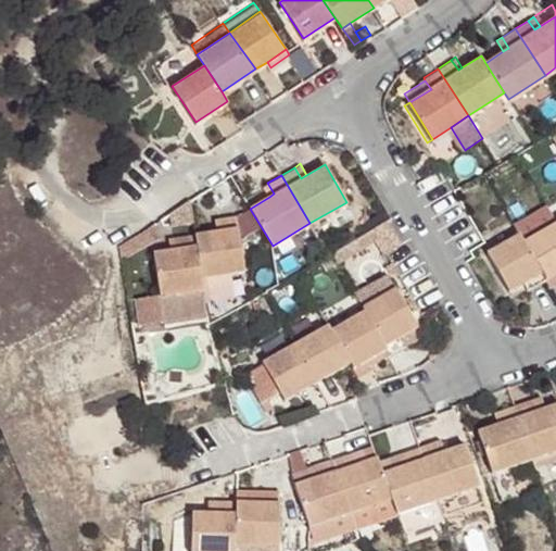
[(263,186),(269,197),(274,193),(267,183),(263,186)]
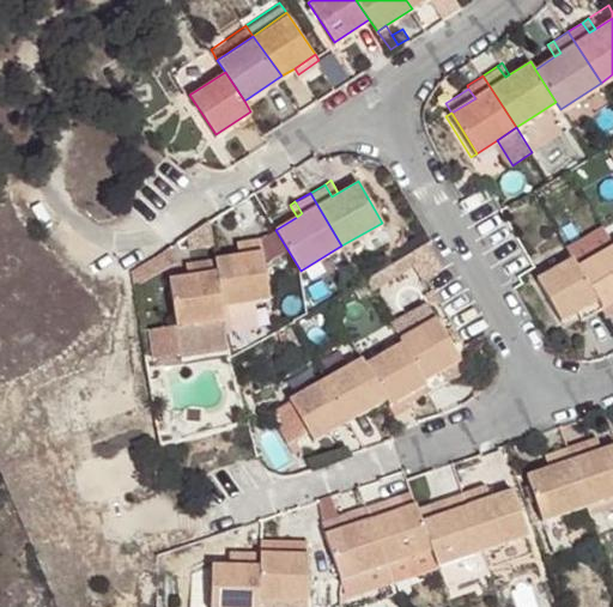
[(565,242),(574,255),(577,263),(612,243),(601,223),(565,242)]
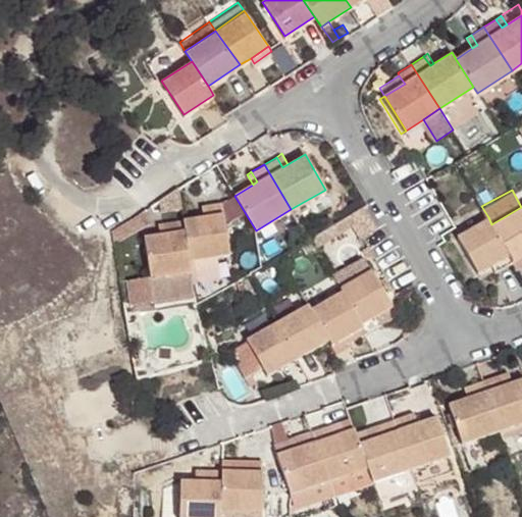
[(183,217),(189,258),(228,252),(220,200),(207,203),(208,214),(202,215),(183,217)]
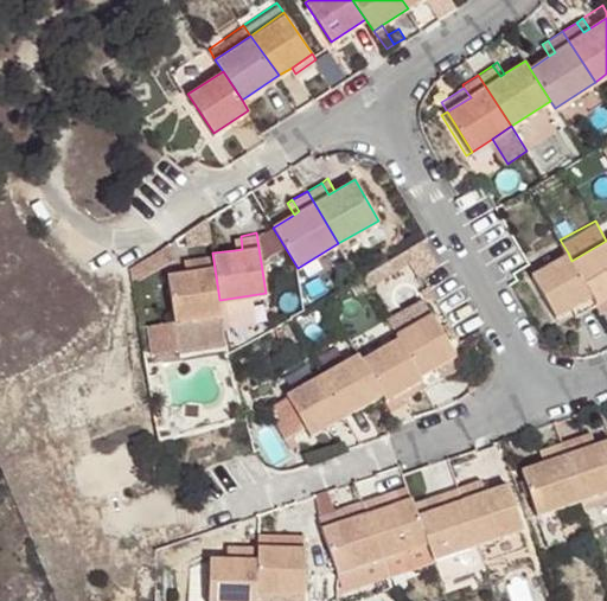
[(242,249),(241,236),(232,238),(235,250),(242,249)]
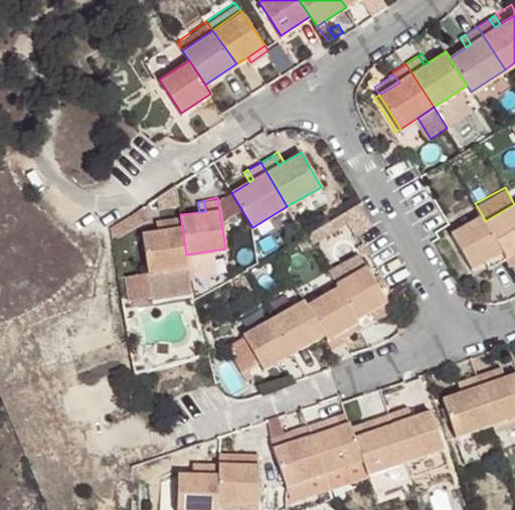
[(356,203),(340,213),(351,235),(368,226),(356,203)]
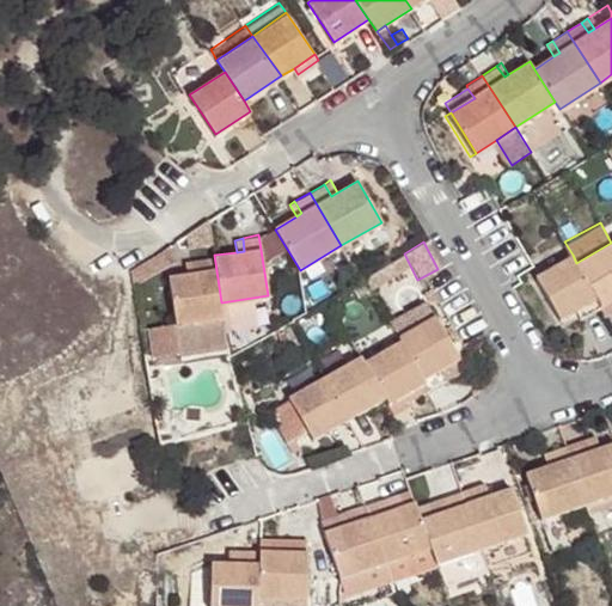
[(599,305),(611,298),(611,243),(576,263),(595,298),(599,305)]
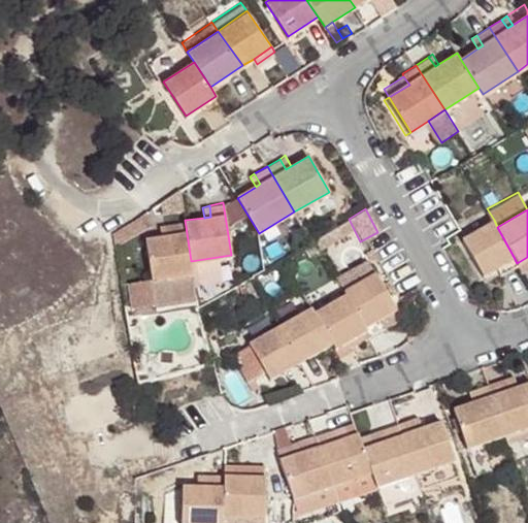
[(141,211),(112,229),(114,243),(149,223),(141,211)]
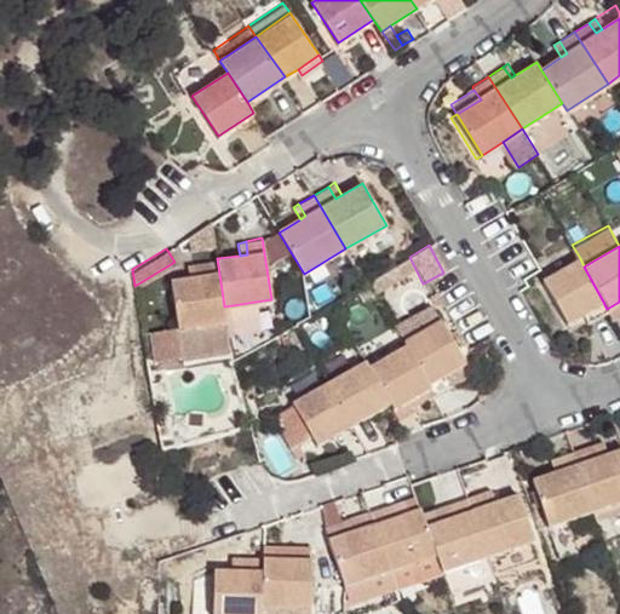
[(225,323),(224,307),(217,258),(199,260),(201,275),(189,277),(171,280),(178,326),(183,356),(230,348),(225,323)]
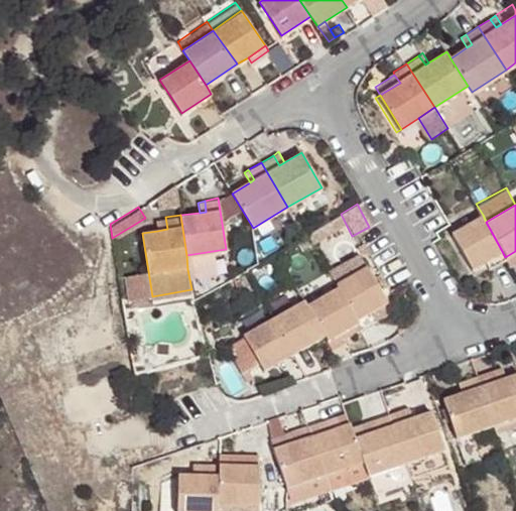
[(472,268),(502,251),(486,222),(483,215),(453,232),(472,268)]
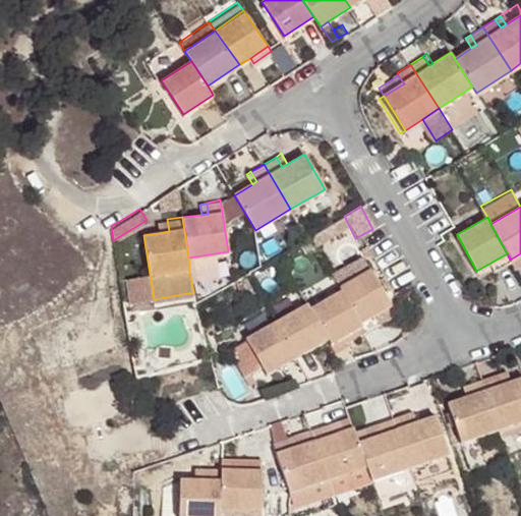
[(157,221),(159,233),(169,231),(167,219),(157,221)]
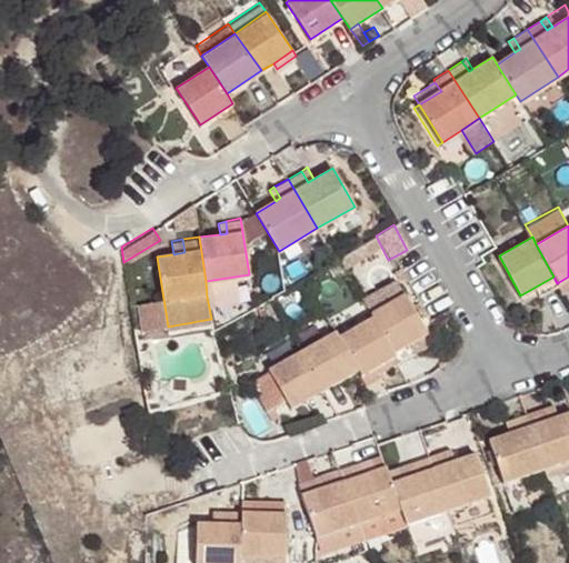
[(568,277),(557,283),(561,290),(568,285),(568,277)]
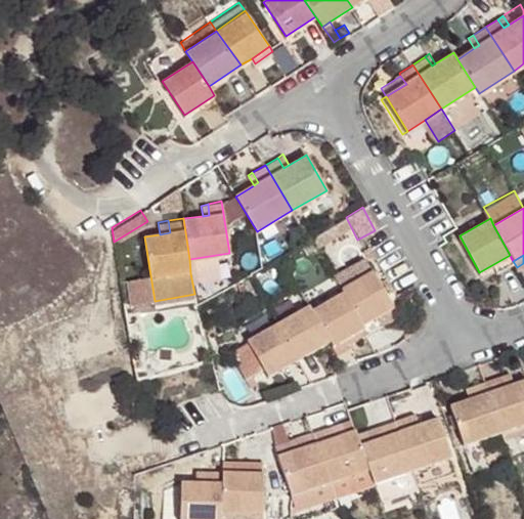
[(334,274),(342,289),(372,270),(364,257),(334,274)]
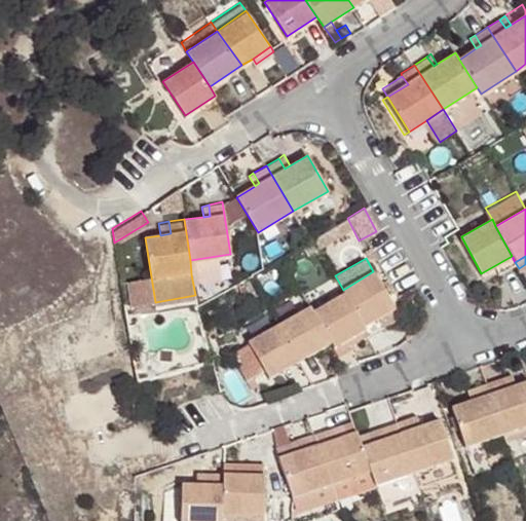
[(344,292),(362,325),(392,307),(373,271),(343,290),(344,292)]
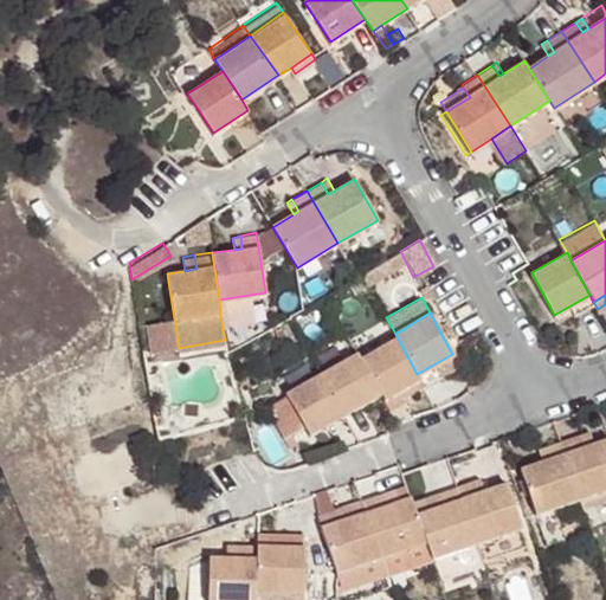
[(179,348),(174,318),(147,322),(152,352),(179,348)]
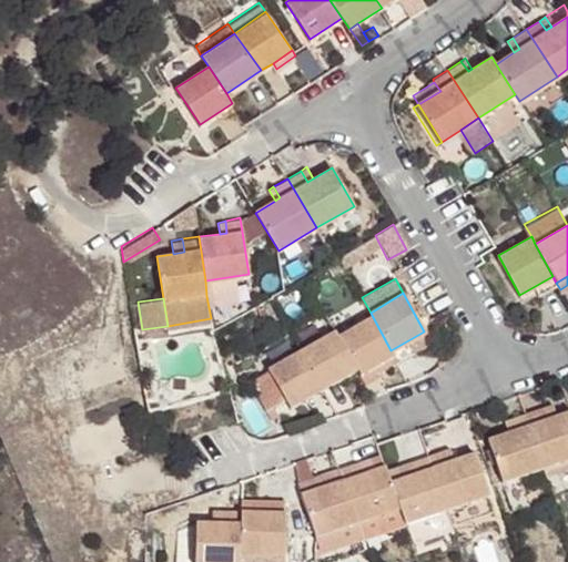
[(335,328),(338,334),(366,318),(355,299),(327,315),(335,328)]
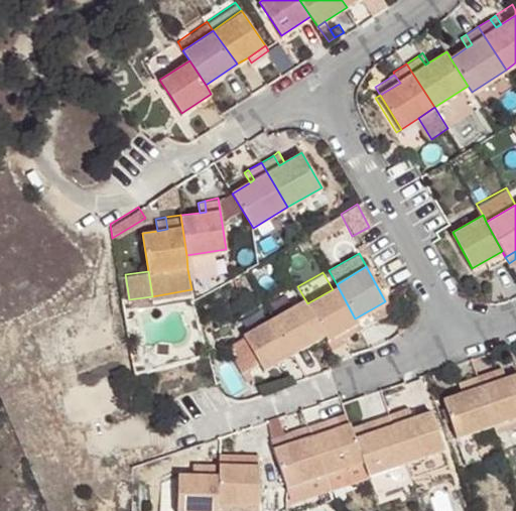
[(307,303),(324,335),(327,340),(340,332),(357,322),(355,318),(338,286),(333,289),(307,303)]
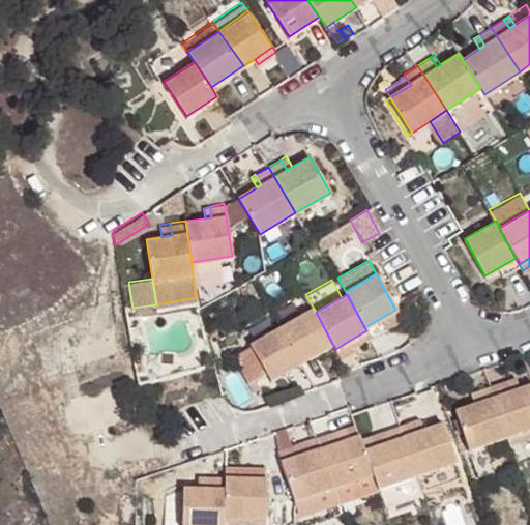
[(277,311),(285,323),(300,314),(294,301),(277,311)]
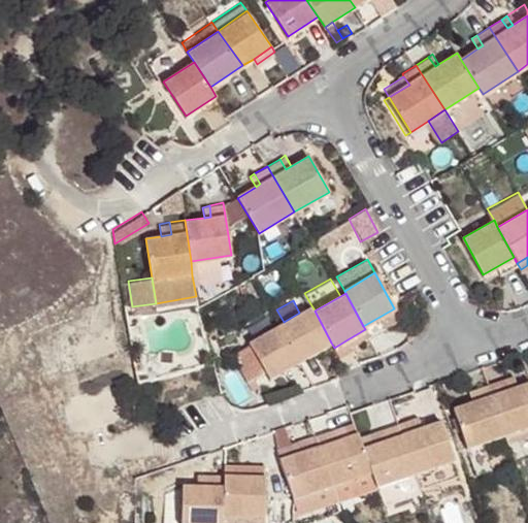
[(301,360),(331,342),(315,311),(311,305),(299,313),(284,322),(279,324),(301,360)]
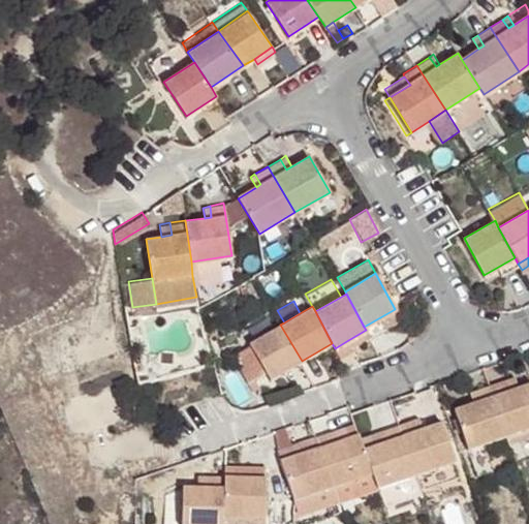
[(400,317),(395,309),(364,327),(366,330),(369,335),(400,317)]
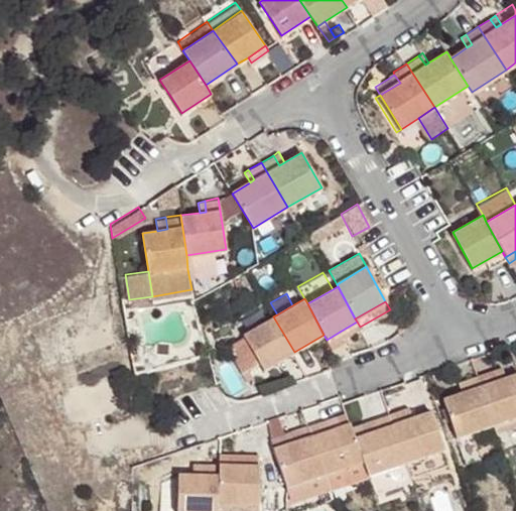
[(263,371),(294,352),(273,316),(242,335),(259,363),(263,371)]
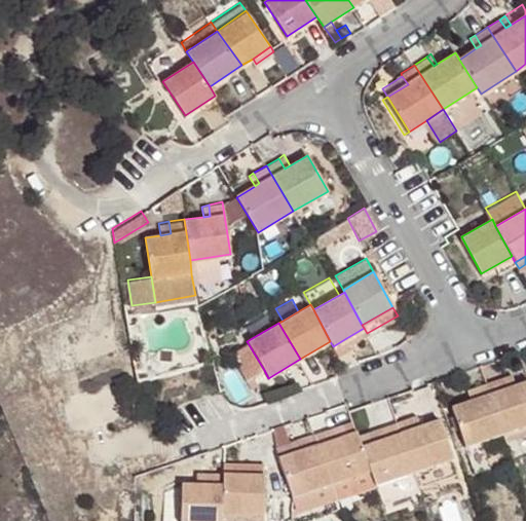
[(364,328),(346,338),(349,342),(367,333),(364,328)]
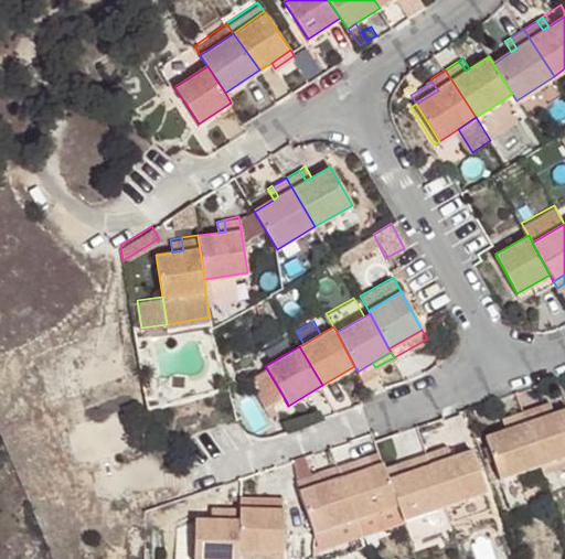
[(375,367),(372,363),(358,372),(362,378),(377,371),(375,367)]
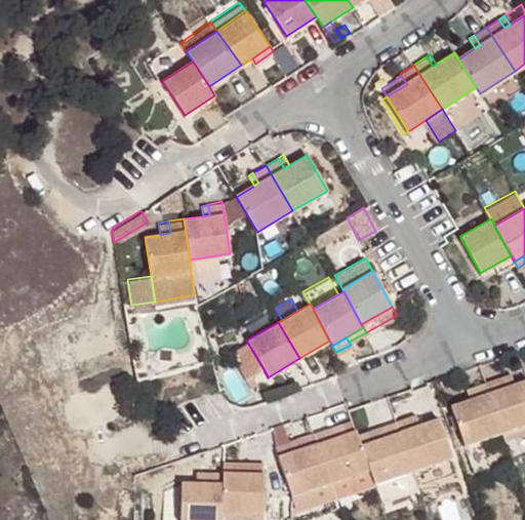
[(252,375),(264,369),(246,341),(230,351),(246,380),(252,375)]
